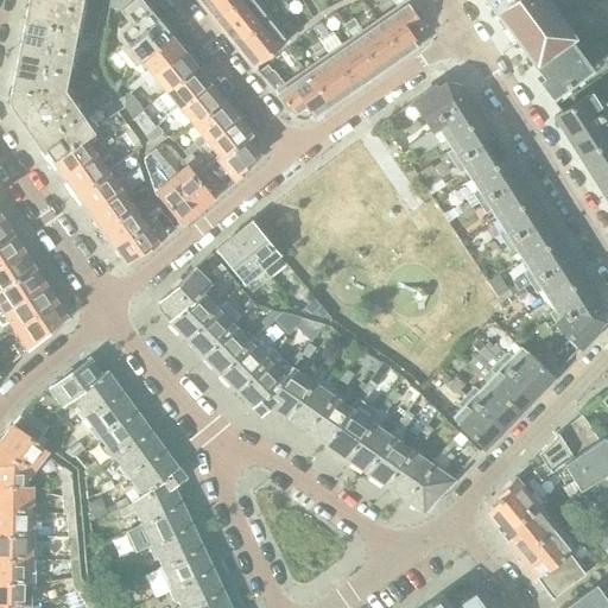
[(29,0),(25,21),(75,31),(81,0),(80,0),(29,0)]
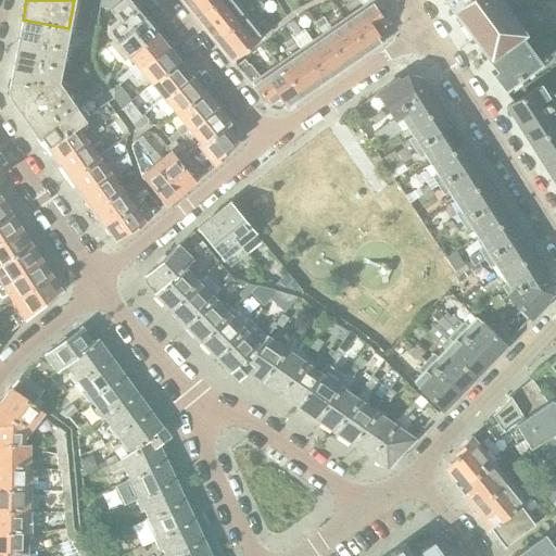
[(101,0),(100,9),(110,10),(119,2),(117,0),(101,0)]
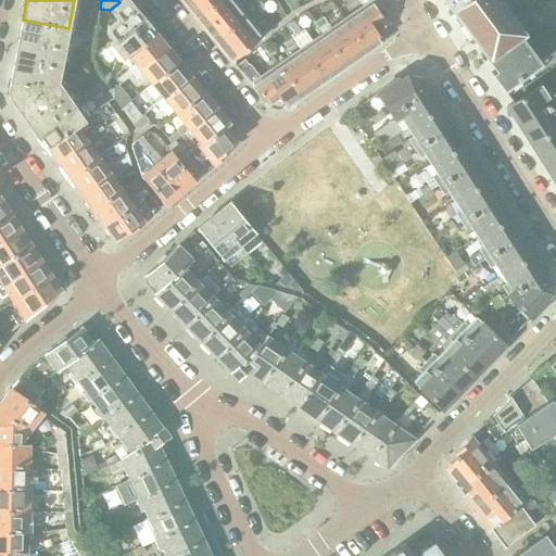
[(153,35),(152,32),(147,26),(125,0),(122,0),(119,2),(110,10),(115,16),(106,24),(106,32),(111,38),(108,40),(123,59),(127,54),(153,35)]
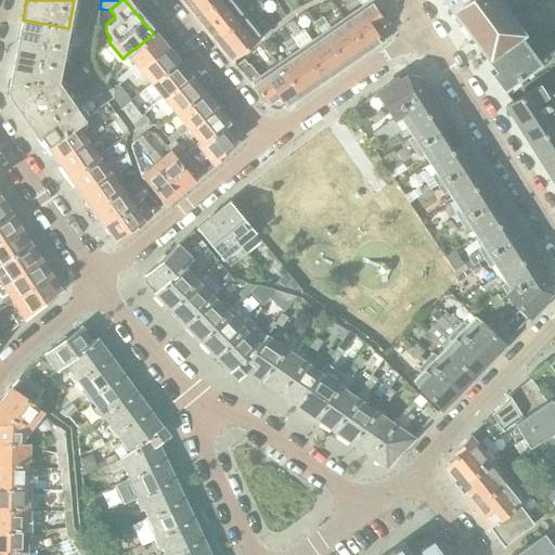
[(180,0),(195,17),(217,0),(180,0)]
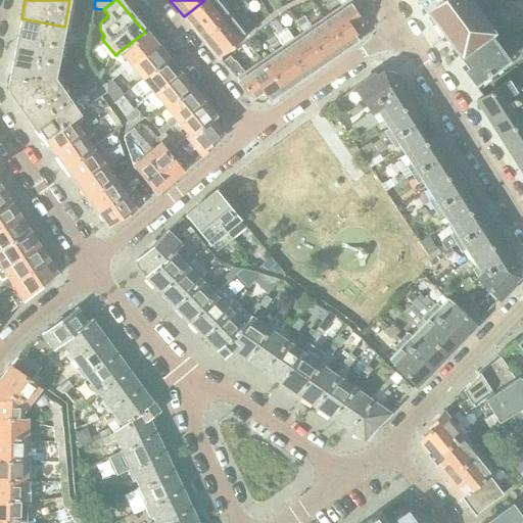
[(204,0),(184,16),(200,37),(231,12),(221,0),(204,0)]
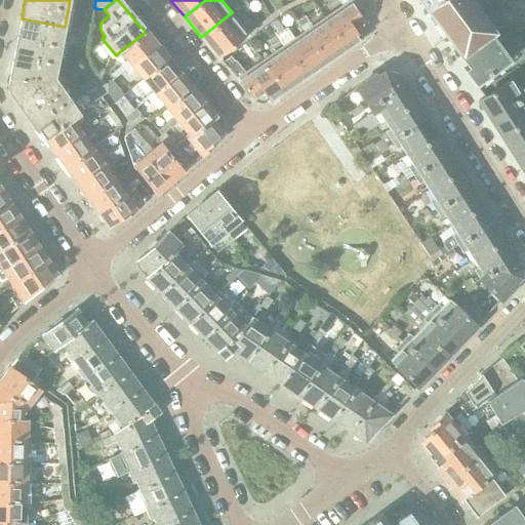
[(325,16),(348,49),(361,39),(354,30),(365,23),(352,3),(353,3),(351,0),(338,0),(342,5),(325,16)]
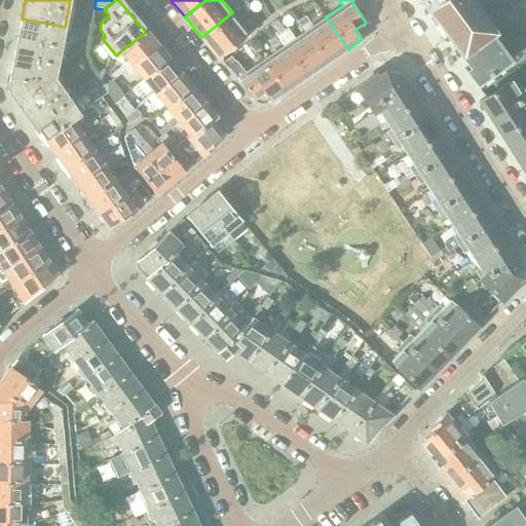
[(418,0),(461,59),(494,35),(497,32),(474,0),(418,0)]
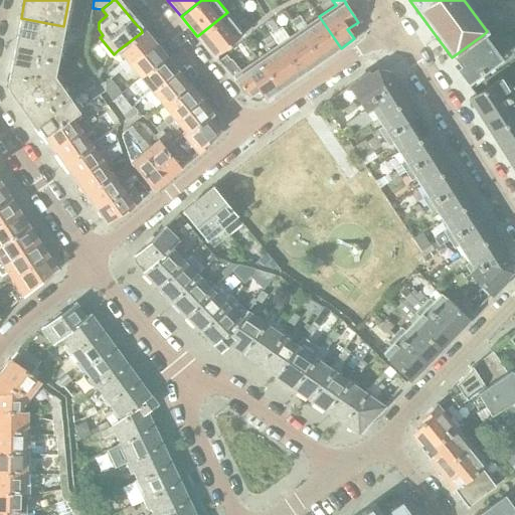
[(227,12),(197,36),(215,59),(218,57),(216,55),(240,36),(241,38),(245,34),(233,19),(242,12),(236,4),(227,12)]
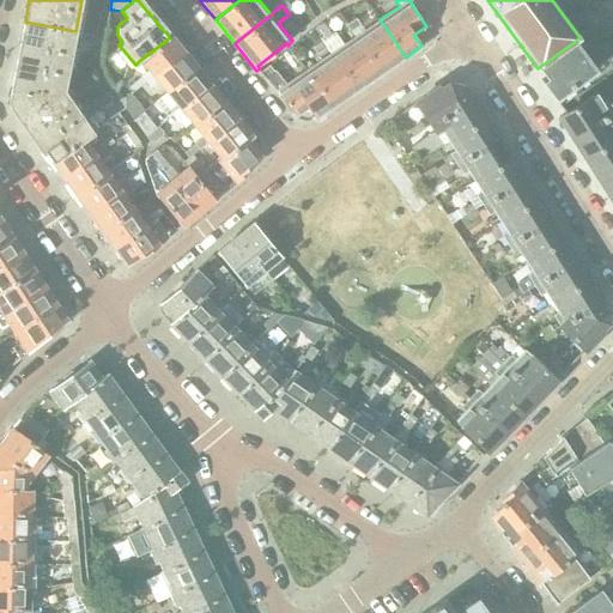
[(406,58),(380,19),(354,36),(381,74),(406,58)]
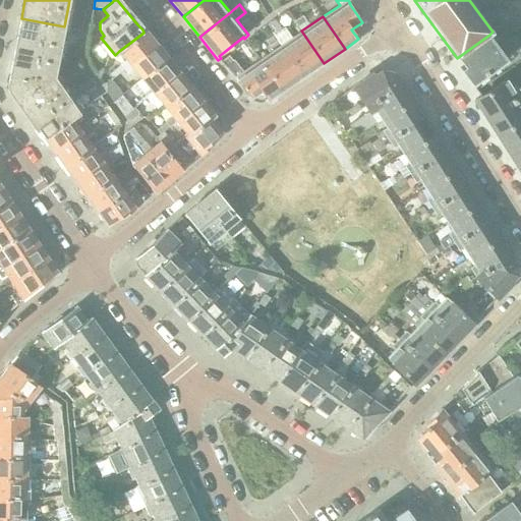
[(38,75),(55,74),(59,53),(64,26),(21,18),(11,70),(38,75)]
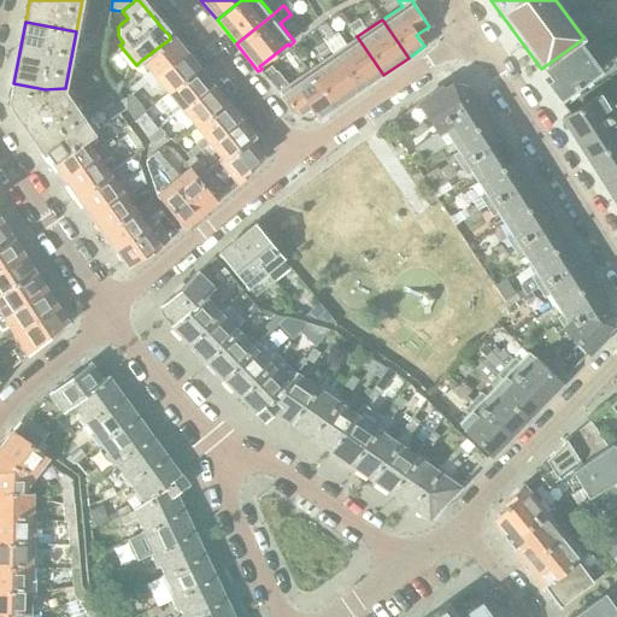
[(383,75),(357,36),(346,45),(338,33),(334,35),(325,23),(317,30),(325,42),(359,90),(383,75)]
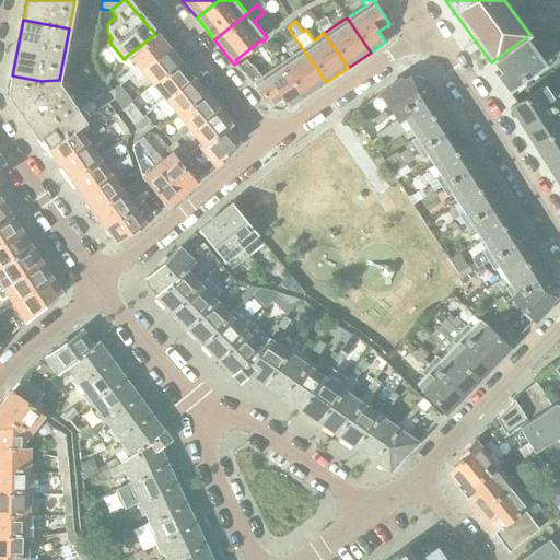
[(133,74),(166,47),(163,43),(165,42),(155,30),(153,32),(154,35),(128,55),(136,63),(129,70),(118,79),(123,83),(133,74)]
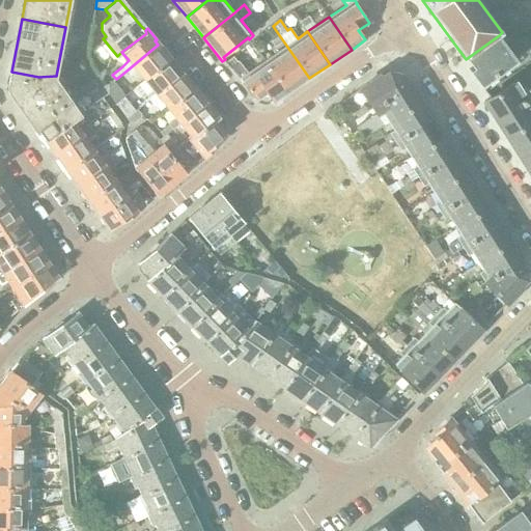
[(499,35),(466,59),(473,67),(469,71),(481,86),(516,60),(499,35)]
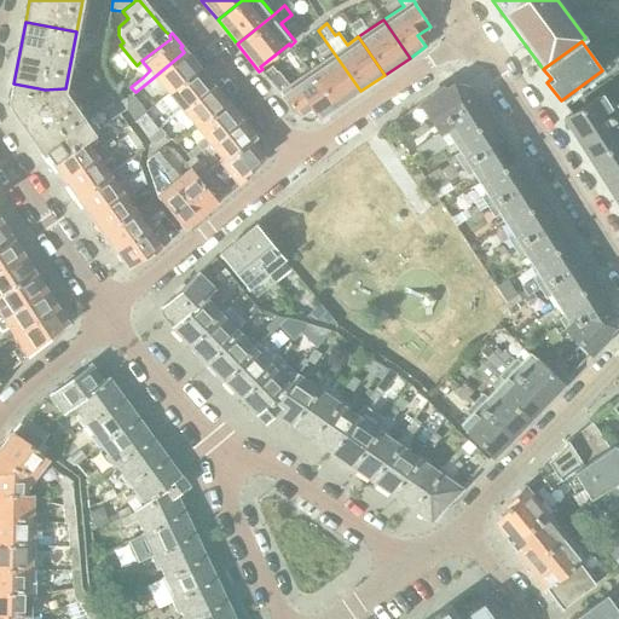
[(618,48),(613,41),(605,47),(618,67),(618,48)]
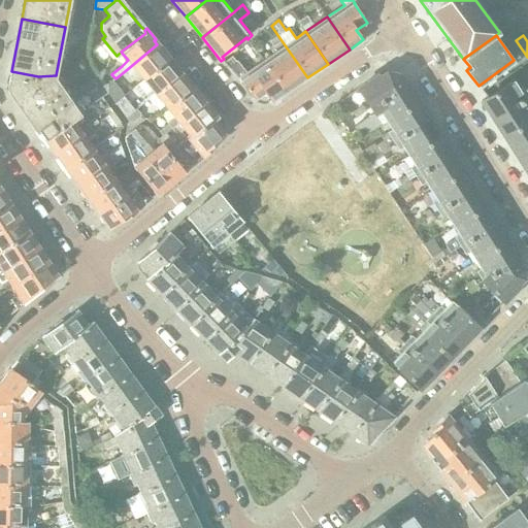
[(286,93),(307,77),(278,36),(270,41),(274,46),(282,41),(285,45),(264,60),(286,93)]
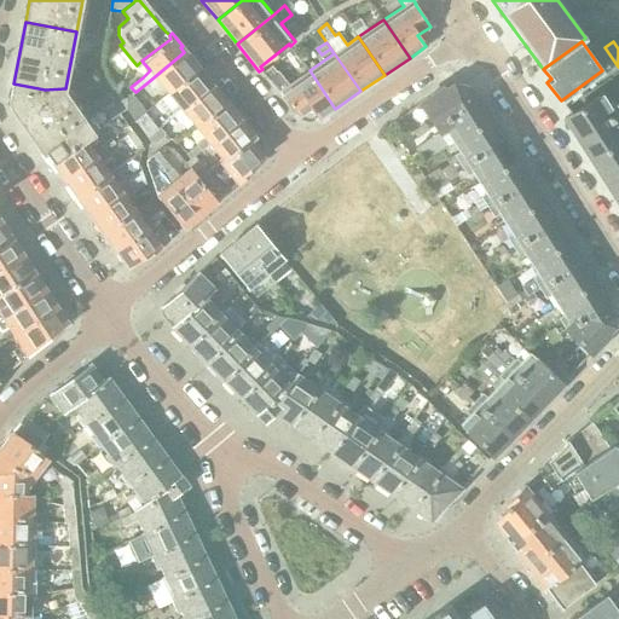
[(160,81),(168,93),(200,67),(191,57),(189,58),(184,52),(148,82),(151,87),(160,81)]
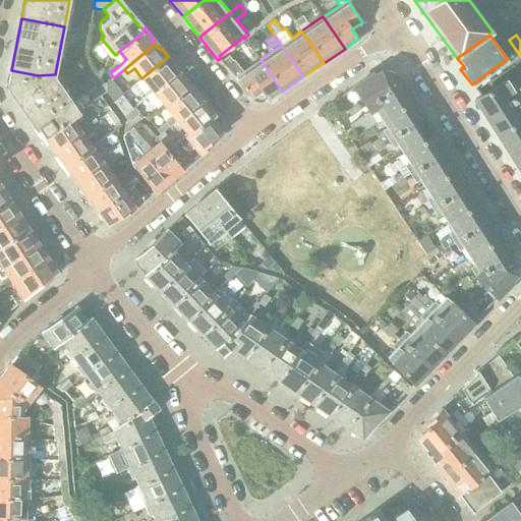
[(282,92),(261,59),(244,70),(234,59),(233,60),(229,55),(221,62),(225,68),(236,81),(237,79),(250,99),(261,92),(268,102),(282,92)]
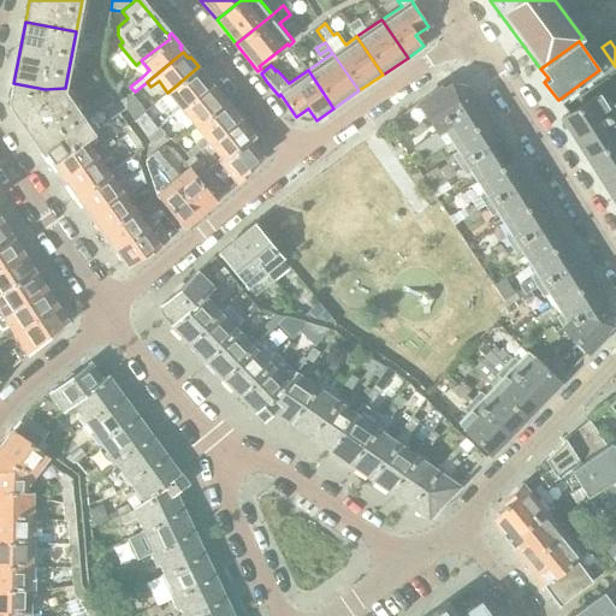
[(170,111),(173,116),(211,86),(207,81),(209,80),(199,66),(167,93),(177,104),(170,111)]
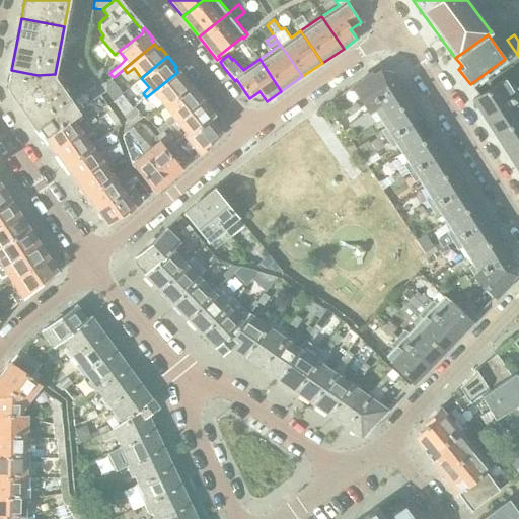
[(9,90),(43,137),(79,112),(79,110),(54,75),(55,74),(38,75),(11,70),(8,84),(9,90)]
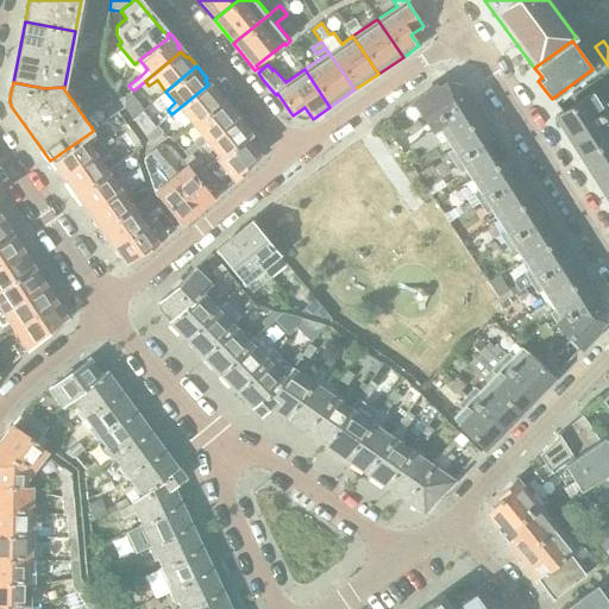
[(186,115),(193,125),(224,100),(215,89),(213,90),(208,85),(171,114),(163,121),(168,126),(171,123),(175,125),(186,115)]
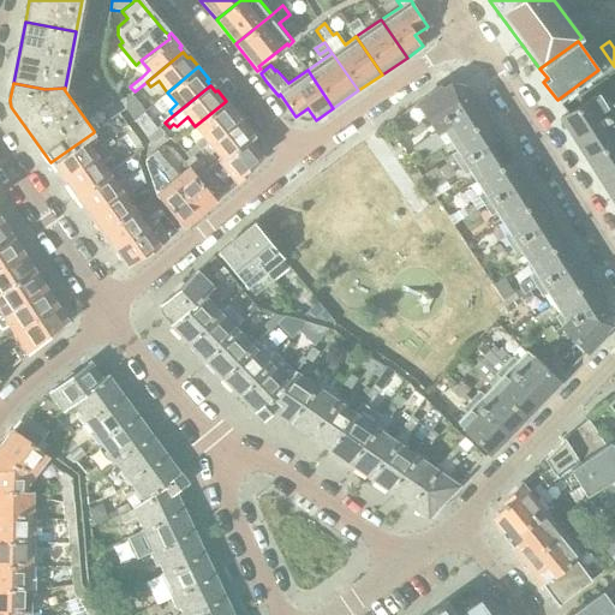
[(417,105),(430,125),(471,100),(464,88),(451,85),(441,91),(440,89),(417,105)]
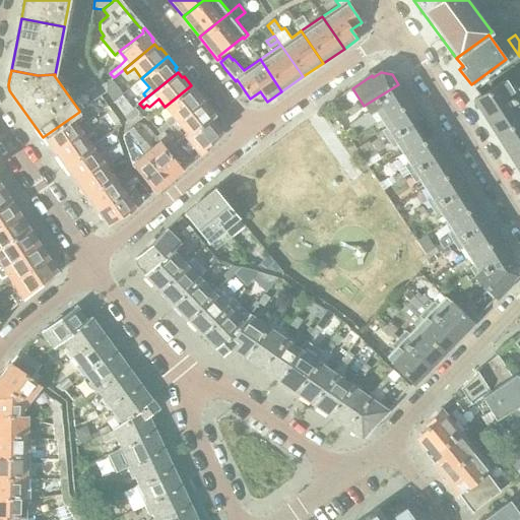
[(83,83),(80,85),(83,91),(85,90),(92,101),(101,94),(103,93),(98,85),(99,81),(100,80),(96,74),(95,74),(83,82),(83,83)]
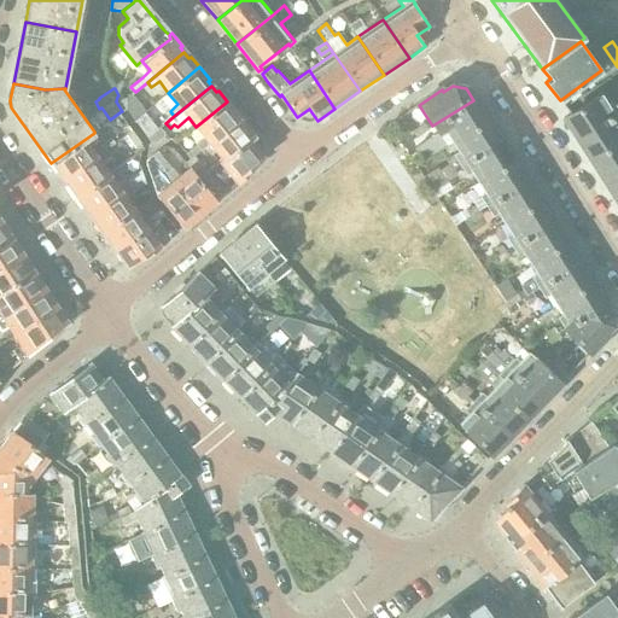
[(127,109),(135,121),(145,114),(146,112),(132,94),(126,99),(127,109)]
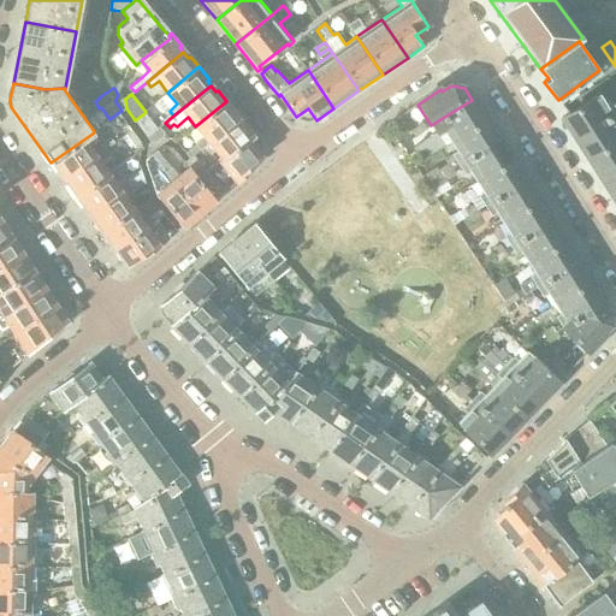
[(562,119),(575,138),(615,112),(615,107),(611,101),(606,105),(599,94),(569,114),(562,119)]
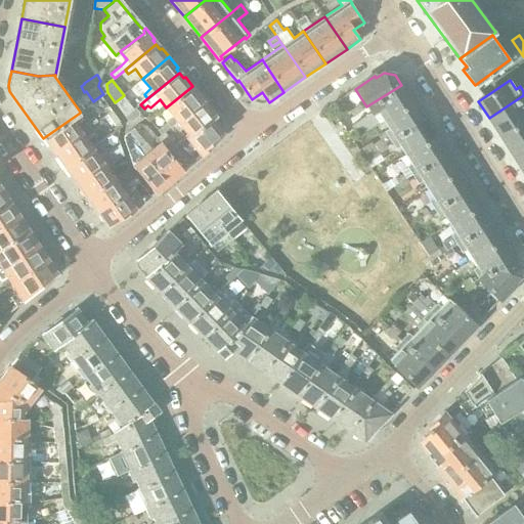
[(99,82),(98,86),(103,94),(106,91),(99,82)]
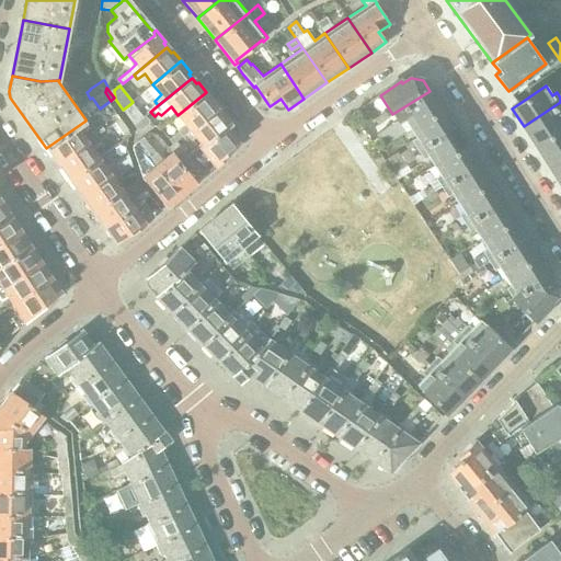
[(411,128),(444,107),(433,89),(430,91),(392,114),(398,121),(376,135),(384,147),(411,128)]
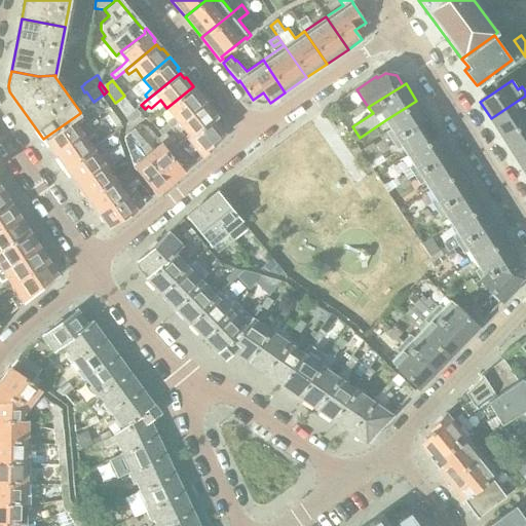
[(172,129),(204,104),(199,98),(201,97),(193,86),(166,108),(172,114),(165,120),(168,123),(158,130),(159,132),(155,136),(159,140),(166,134),(165,134),(172,129)]
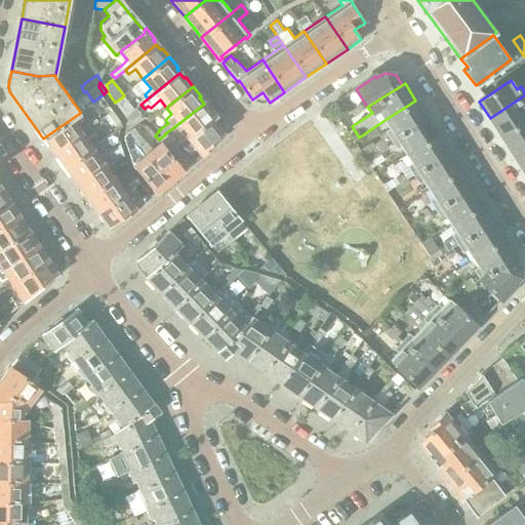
[(501,135),(524,120),(524,95),(490,118),(501,135)]
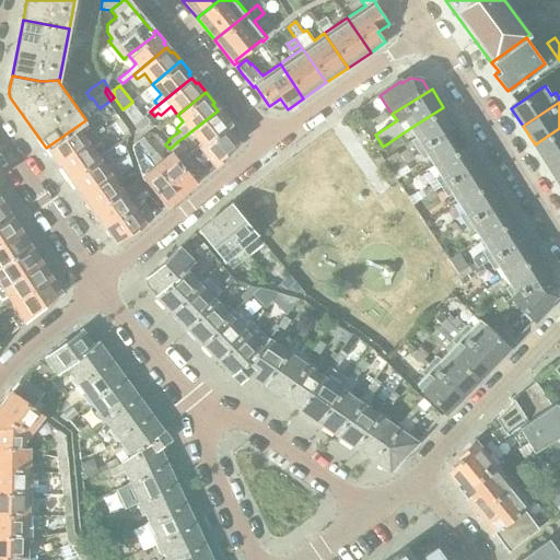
[(131,103),(123,109),(133,125),(143,117),(131,103)]
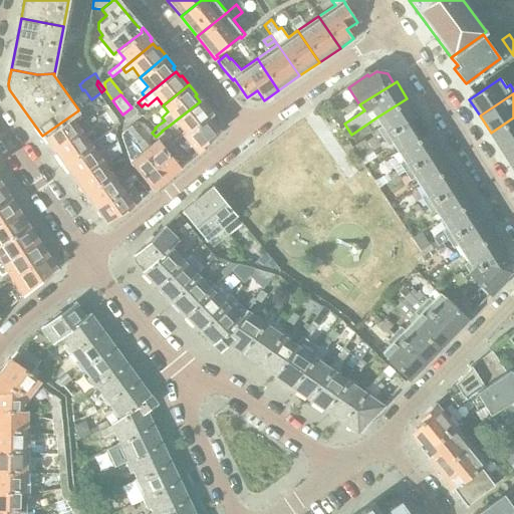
[(377,141),(382,138),(418,115),(407,98),(376,117),(381,125),(371,134),(373,137),(366,142),(364,140),(353,147),(357,154),(377,141)]
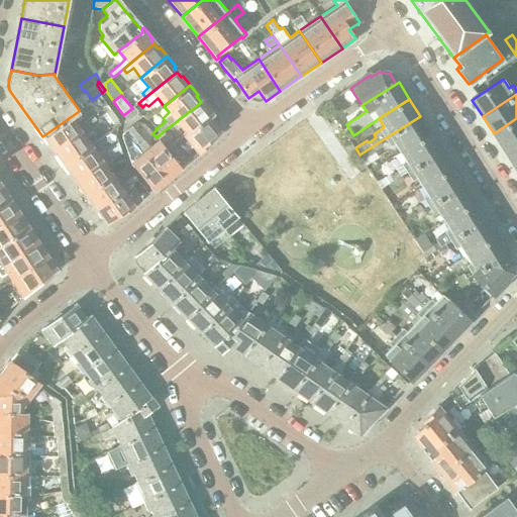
[(184,137),(208,118),(212,115),(211,114),(212,112),(206,104),(204,105),(201,102),(169,127),(170,127),(173,125),(177,130),(180,127),(185,133),(183,135),(184,137)]
